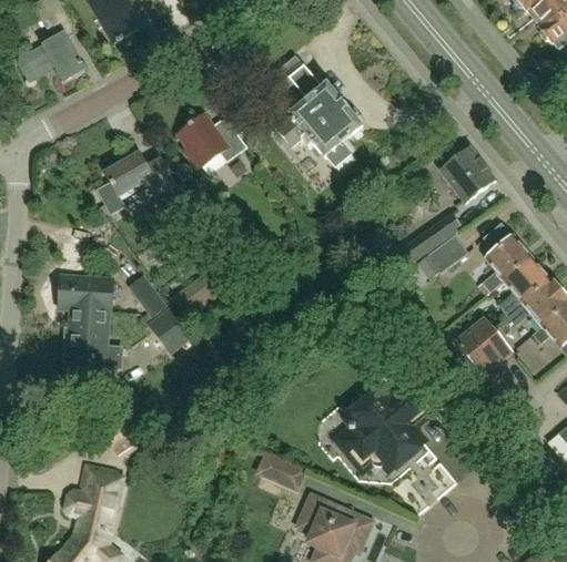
[(29,78),(54,63),(63,80),(84,68),(63,31),(74,26),(59,0),(34,0),(32,1),(52,37),(43,41),(43,42),(29,51),(24,42),(20,44),(21,55),(17,58),(29,78)]
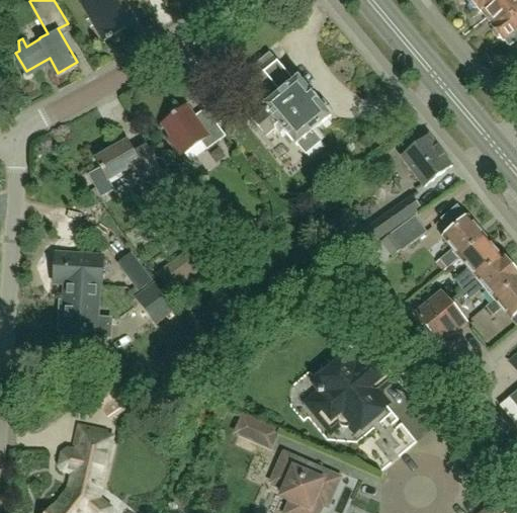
[(81,0),(102,36),(130,21),(116,0),(81,0)]
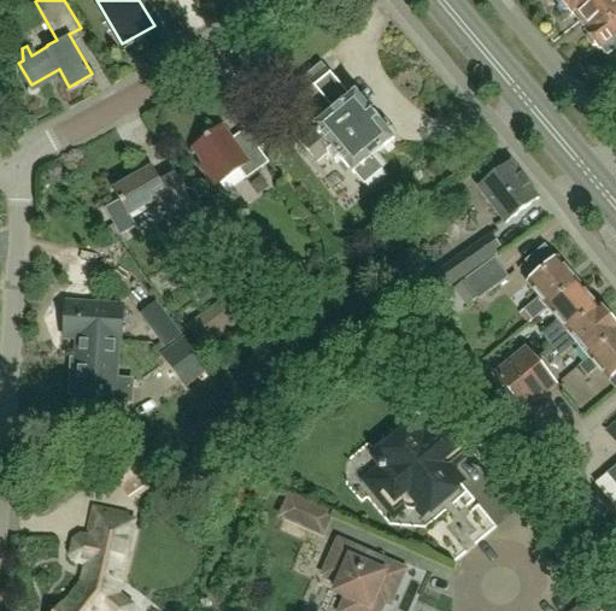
[(558,0),(564,7),(569,7),(570,10),(573,7),(580,17),(602,0),(558,0)]
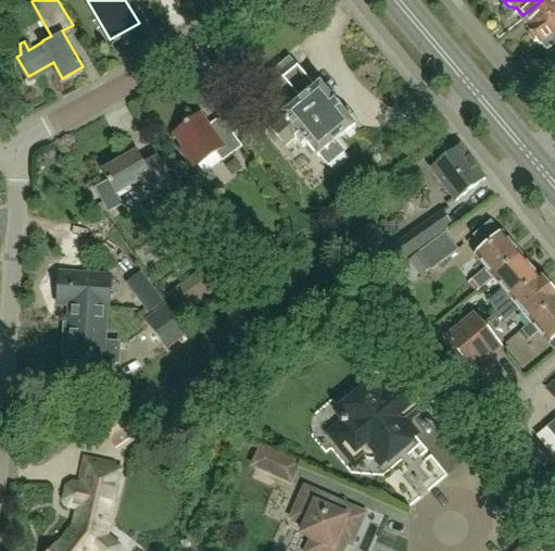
[(542,0),(522,15),(529,23),(527,25),(528,26),(527,32),(533,39),(538,39),(539,40),(540,39),(545,47),(554,38),(554,0),(542,0)]
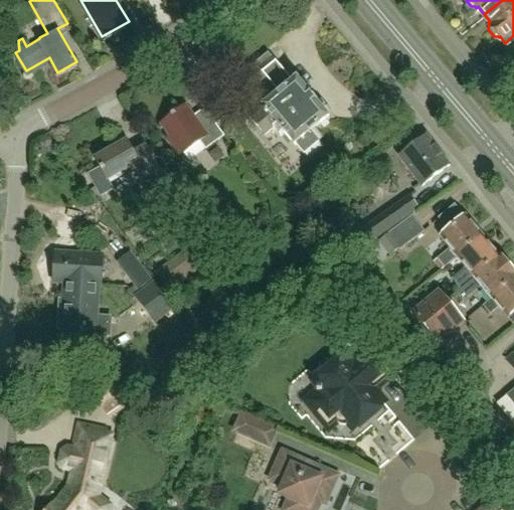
[(267,47),(238,72),(247,82),(257,74),(260,78),(266,73),(276,87),(271,91),(274,94),(263,103),(265,106),(251,116),(264,131),(277,121),(295,142),(296,141),(304,150),(318,138),(310,128),(328,113),(291,68),(287,71),(267,47)]
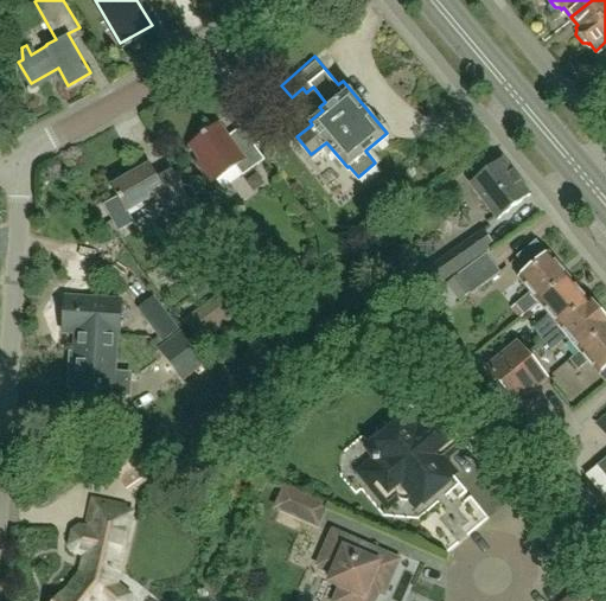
[(235,162),(242,172),(265,155),(238,122),(227,130),(217,119),(202,130),(203,130),(190,141),(201,155),(196,159),(211,179),(235,162)]
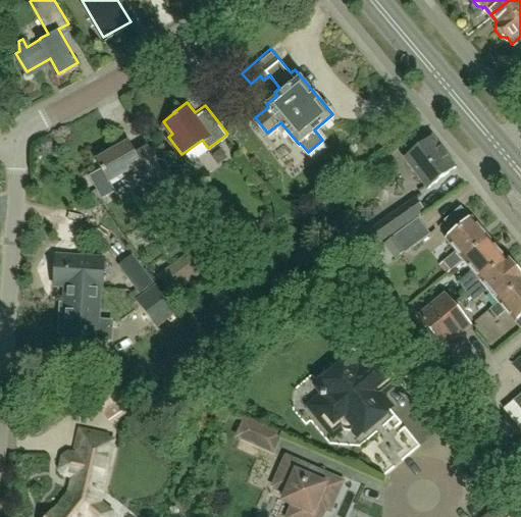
[(427,185),(456,163),(433,133),(404,154),(427,185)]
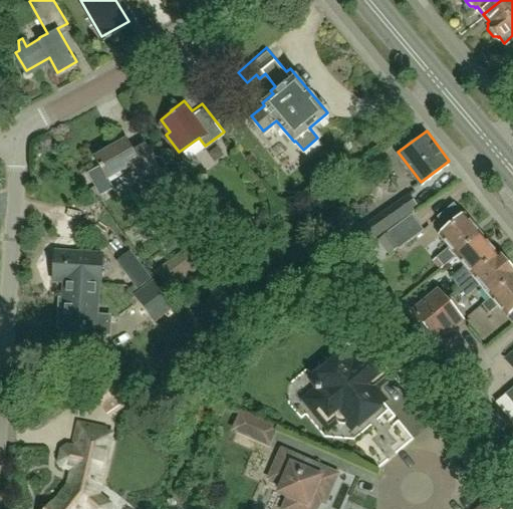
[(99,163),(87,170),(98,189),(110,182),(106,176),(131,163),(140,178),(158,167),(144,142),(133,149),(125,137),(94,155),(99,163)]
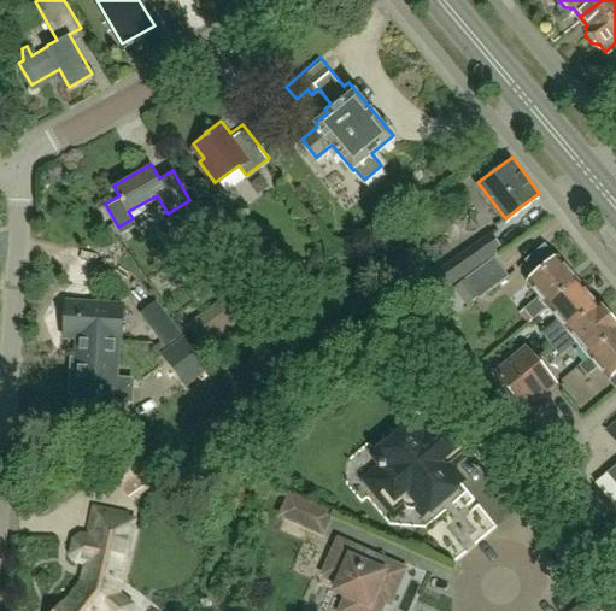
[(444,283),(500,244),(490,229),(433,268),(444,283)]
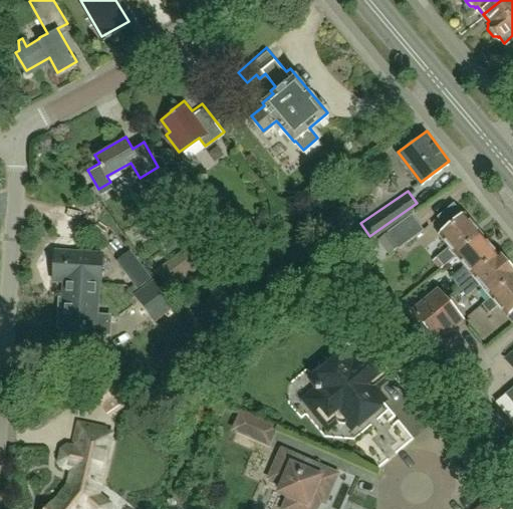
[(457,253),(482,232),(465,211),(464,212),(454,200),(437,214),(447,226),(440,232),(450,244),(431,259),(439,268),(457,253)]
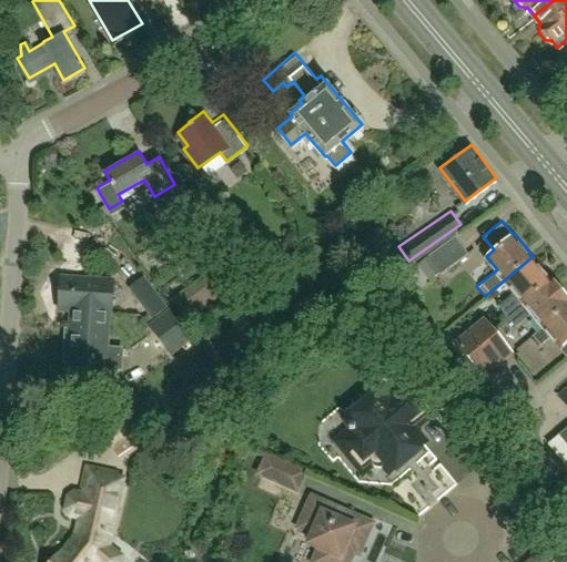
[(468,251),(455,233),(427,253),(441,271),(468,251)]
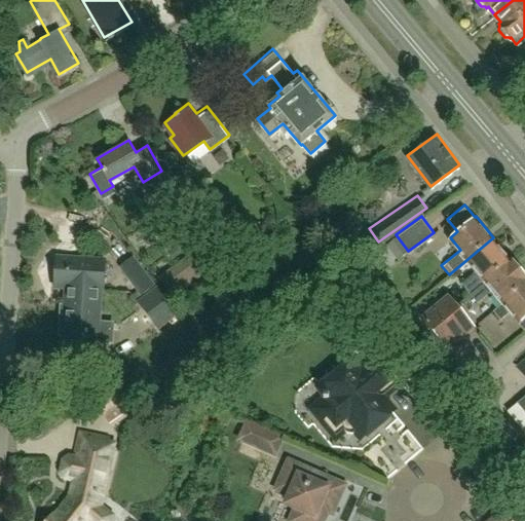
[(470,290),(510,256),(493,237),(467,259),(477,269),(461,281),(470,290)]
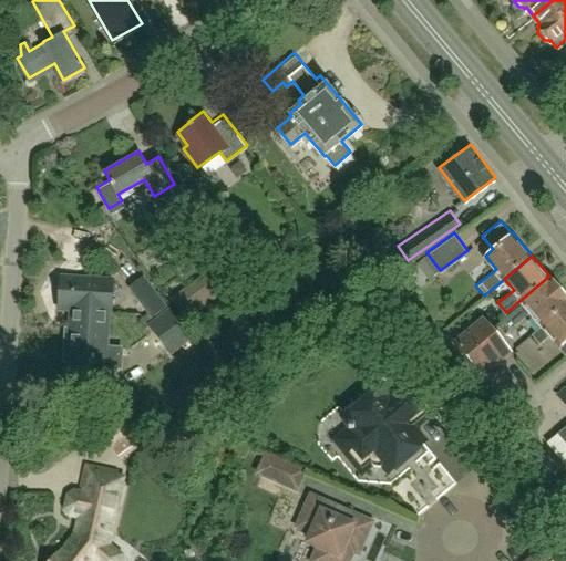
[(144,324),(147,322),(153,317),(152,315),(167,303),(143,271),(129,283),(134,291),(133,292),(147,310),(140,318),(144,324)]
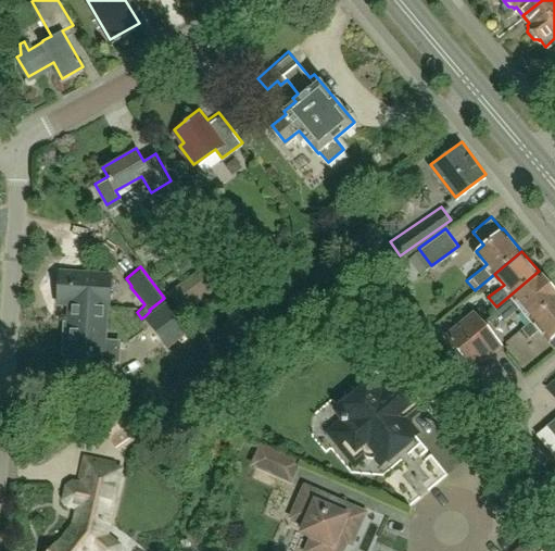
[(216,285),(203,267),(168,292),(181,310),(216,285)]
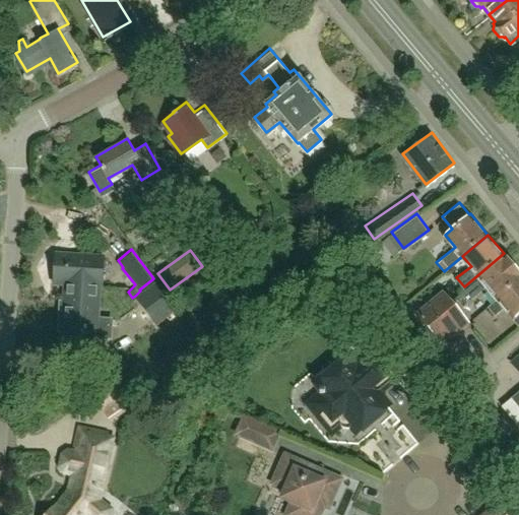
[(83,282),(100,283),(102,283),(104,254),(56,251),(54,282),(70,283),(69,295),(82,296),(83,282)]
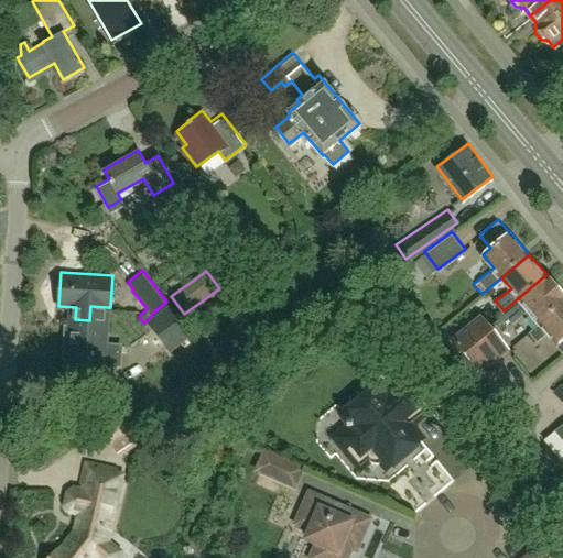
[(528,308),(539,321),(562,301),(562,293),(548,275),(547,274),(504,310),(511,320),(528,308)]
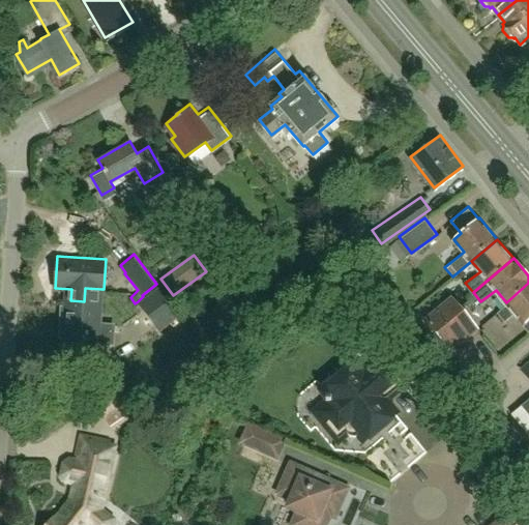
[(513,312),(528,329),(528,328),(528,283),(506,302),(496,311),(504,320),(513,312)]
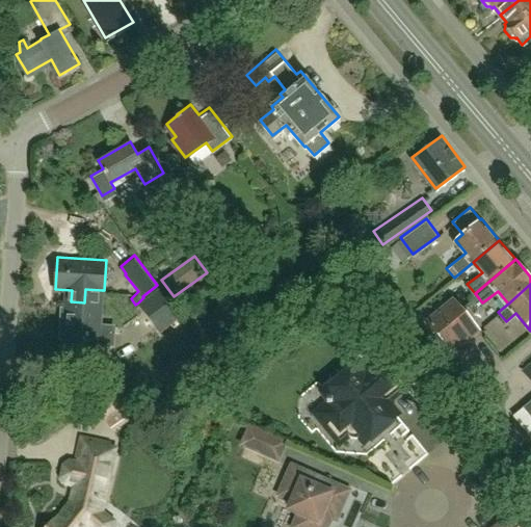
[(157,287),(143,297),(138,302),(154,323),(173,309),(157,287)]
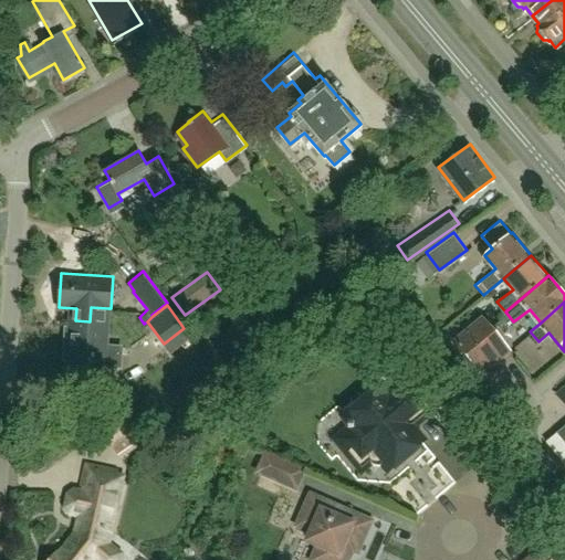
[(106,342),(108,308),(91,307),(90,321),(75,320),(70,320),(69,340),(63,339),(62,358),(67,358),(67,360),(121,363),(122,344),(106,342)]
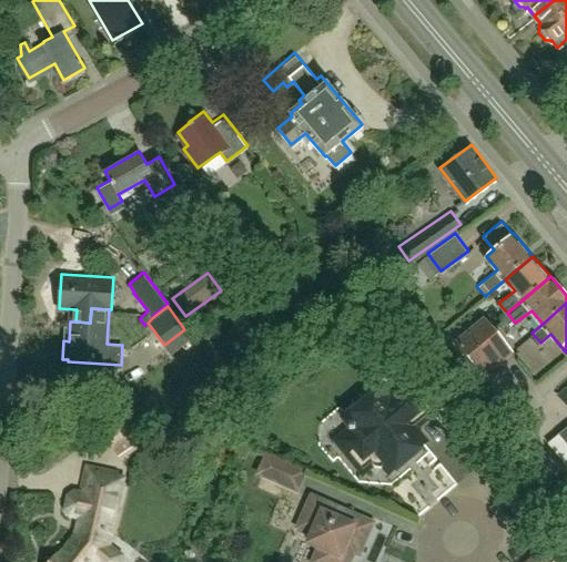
[(484,317),(475,325),(503,358),(512,350),(484,317)]
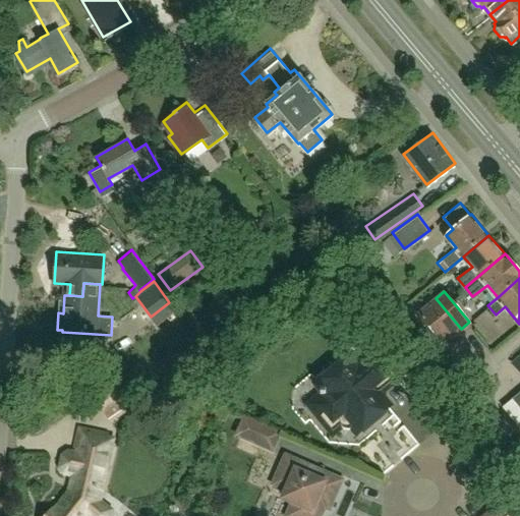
[(461,329),(436,298),(426,305),(452,336),(461,329)]
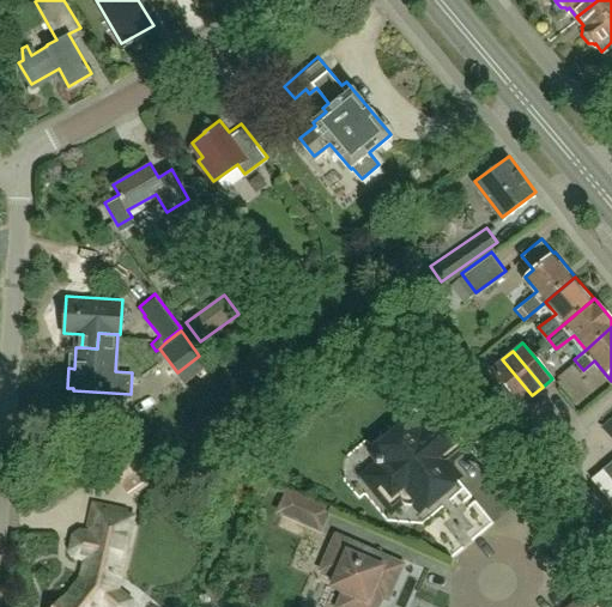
[(522,404),(532,395),(502,359),(492,366),(522,404)]
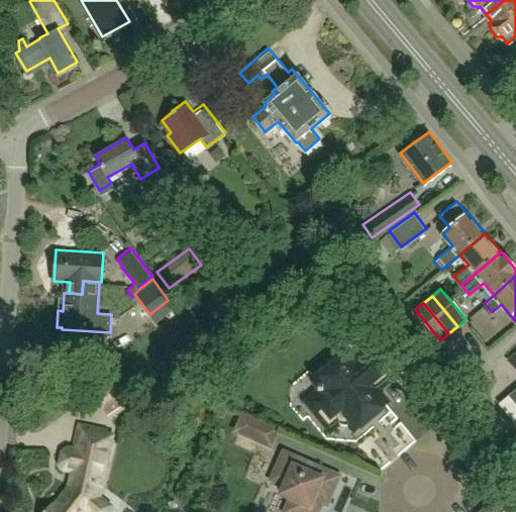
[(213,332),(195,308),(185,315),(203,339),(213,332)]
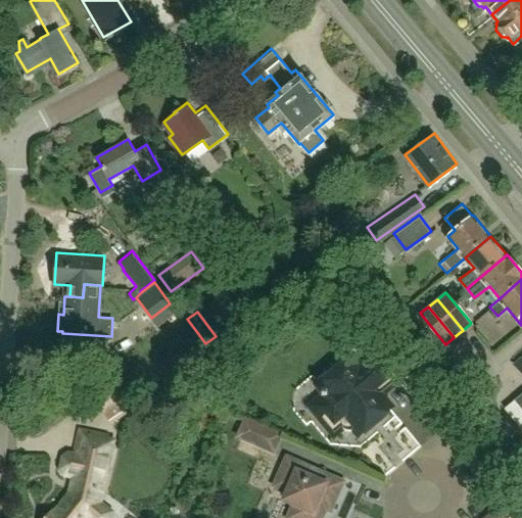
[(420,352),(435,339),(418,319),(402,332),(420,352)]
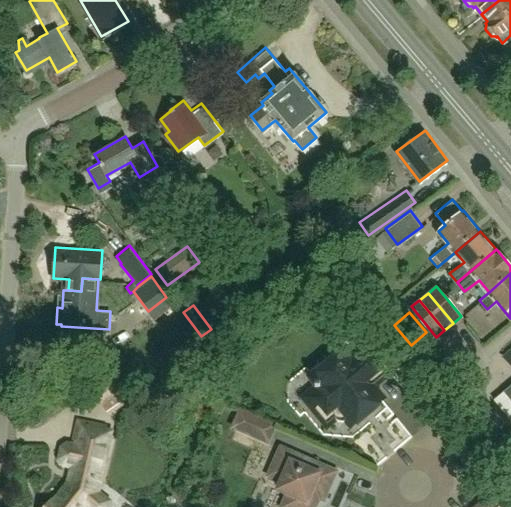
[(348,417),(352,422),(383,397),(372,385),(392,369),(366,338),(350,351),(353,355),(350,358),(346,353),(316,378),(322,384),(312,393),(311,402),(324,417),(334,418),(336,416),(346,418),(348,417)]
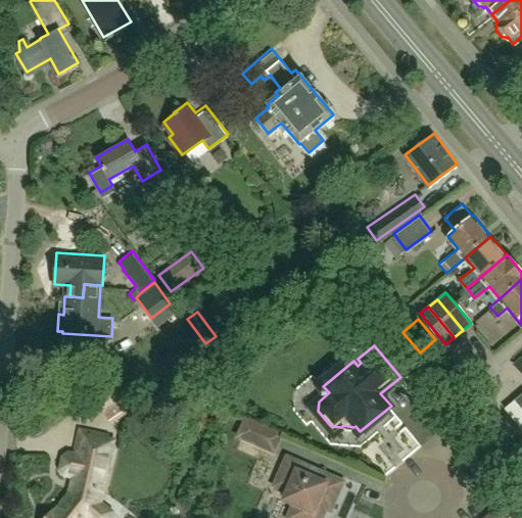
[(521,351),(513,359),(521,369),(521,351)]
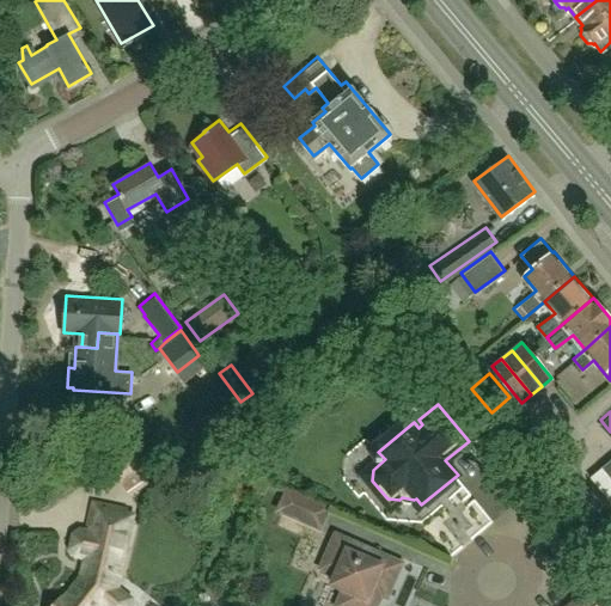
[(153,471),(136,446),(130,435),(104,454),(110,463),(127,489),(153,471)]
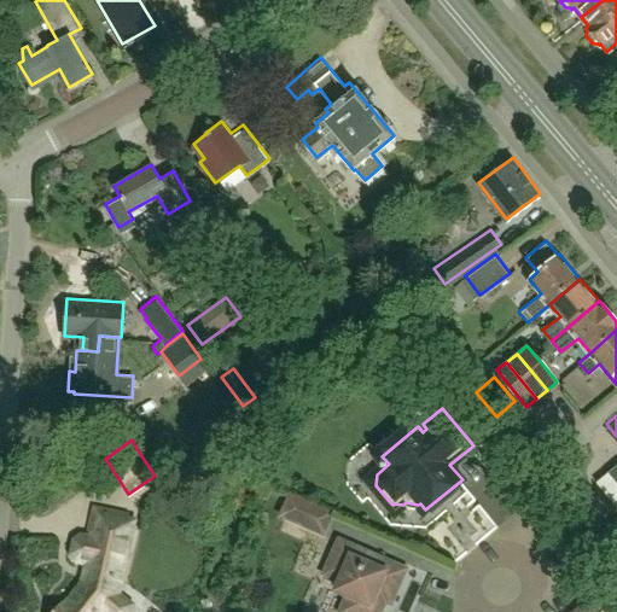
[(278,513),(324,534),(335,510),(289,489),(278,513)]
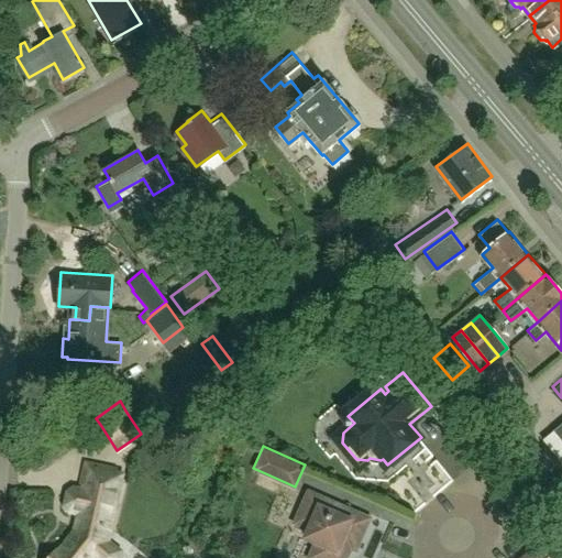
[(101,533),(113,481),(117,468),(83,460),(79,473),(77,485),(75,485),(74,490),(69,490),(66,494),(67,501),(72,503),(70,507),(80,510),(77,526),(52,557),(81,557),(87,551),(94,557),(117,557),(120,556),(119,548),(100,535),(101,533)]
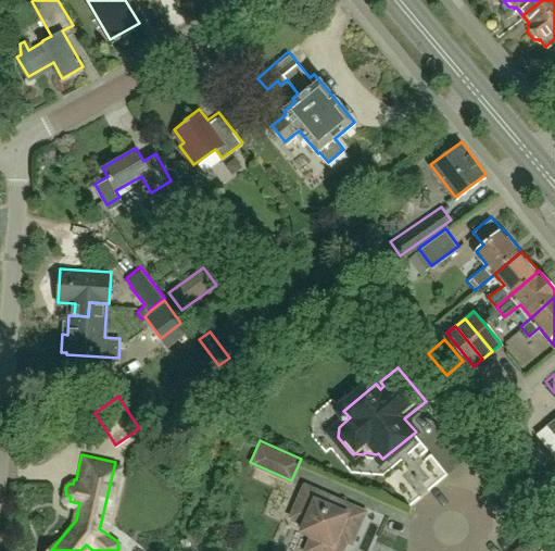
[(554,495),(554,476),(550,468),(540,478),(554,496),(554,495)]
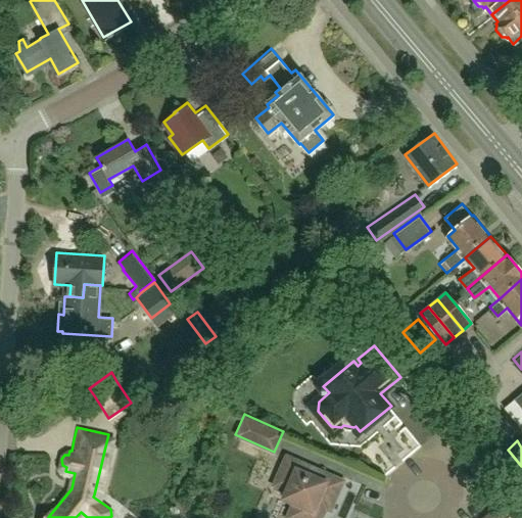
[(330,506),(342,479),(288,455),(276,482),(290,488),(287,497),(295,501),(289,515),(295,517),(319,517),(326,504),(330,506)]
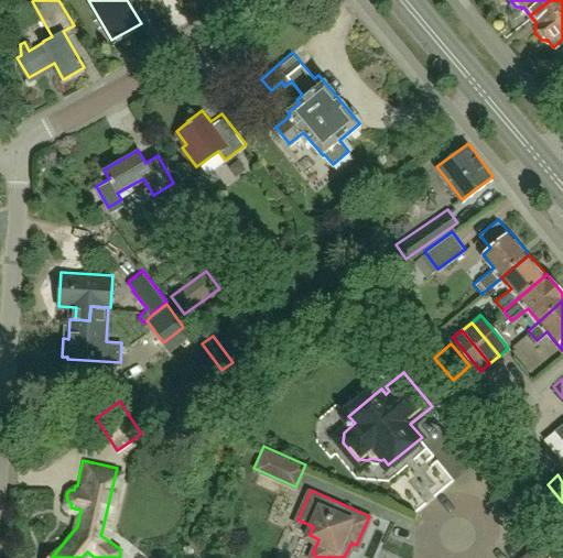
[(545,557),(537,546),(521,557),(545,557)]
